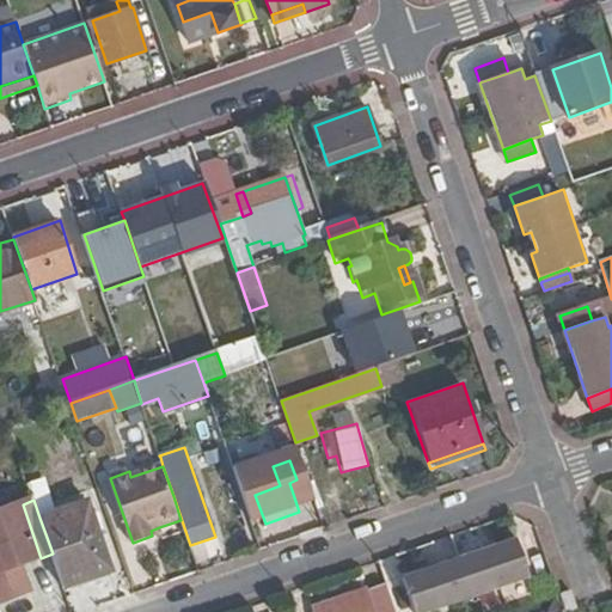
[(89,569),(91,577),(112,569),(89,501),(40,518),(53,554),(61,579),(89,569)]
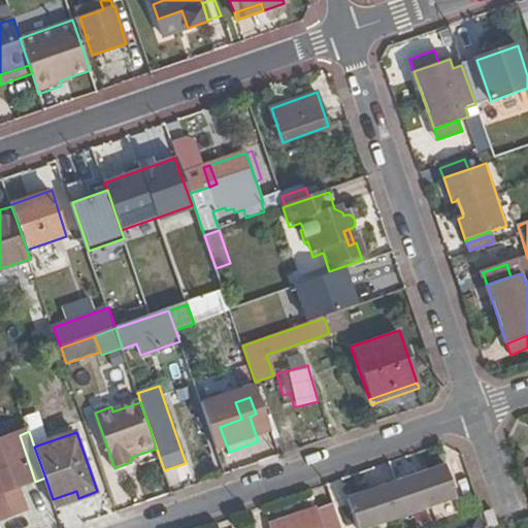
[(12,490),(18,488),(35,482),(20,435),(0,441),(0,498),(13,494),(12,490)]
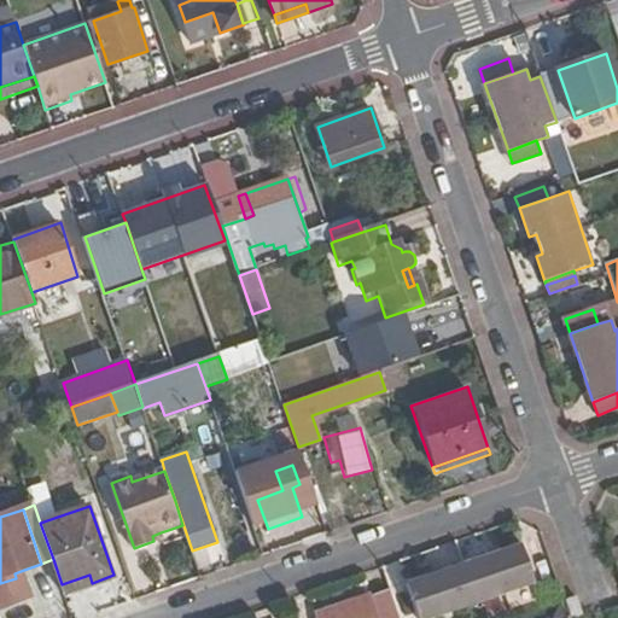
[(464,565),(477,604),(535,584),(520,546),(464,565)]
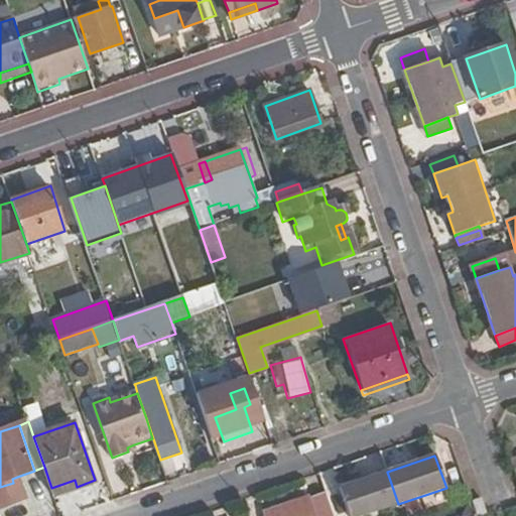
[(349,515),(365,515),(398,504),(387,472),(340,489),(349,515)]
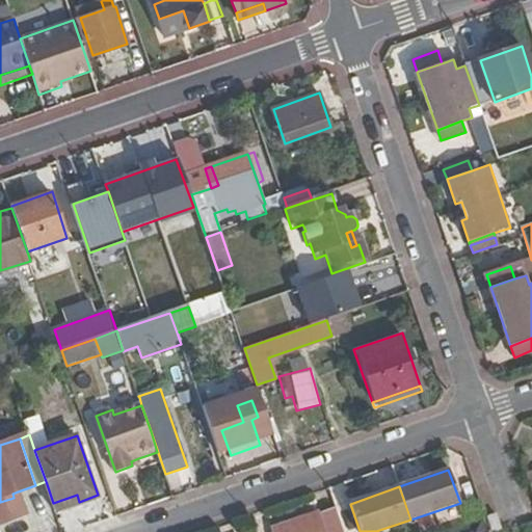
[(0,523),(26,514),(18,491),(12,494),(14,498),(0,502),(0,523)]
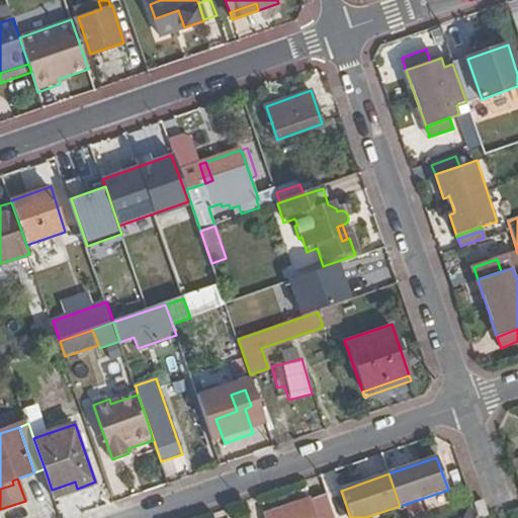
[(52,490),(54,497),(77,489),(75,482),(52,490)]
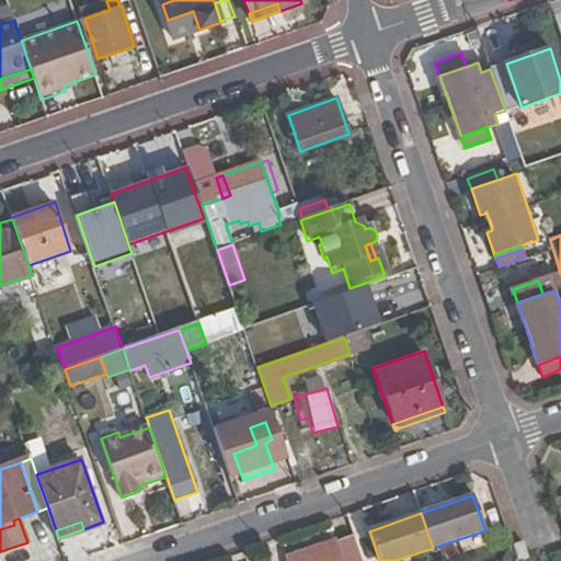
[(362,560),(363,560),(354,535),(285,559),(286,560),(362,560)]
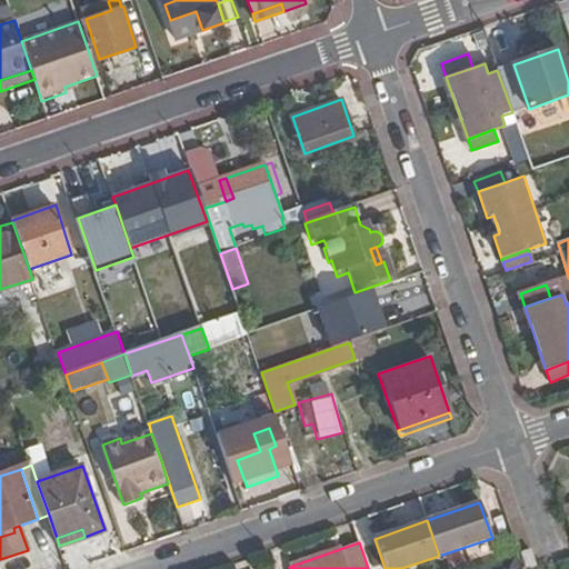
[(538,568),(540,568),(535,553),(526,556),(529,568),(538,568)]
